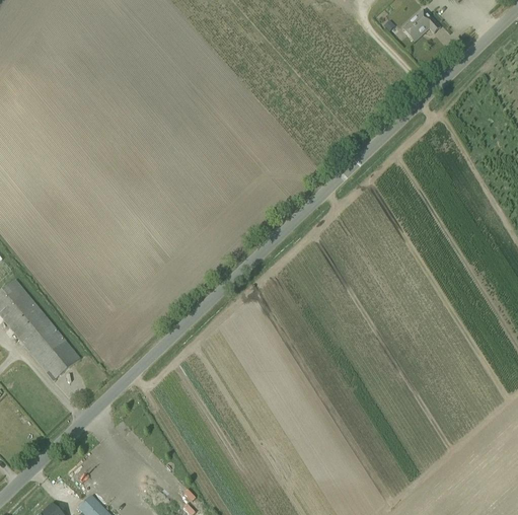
[(433,31),(439,25),(426,11),(424,13),(421,10),(403,25),(409,30),(405,32),(413,41),(421,33),(420,31),(427,25),(433,31)]
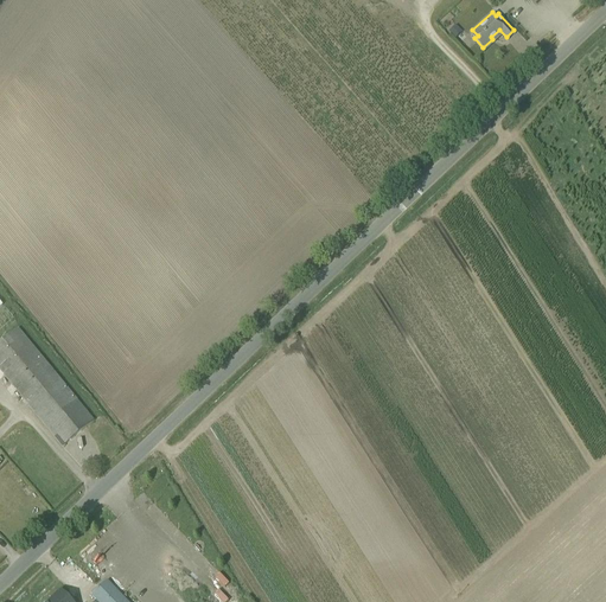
[(454,24),(448,29),(453,33),(458,29),(454,24)]
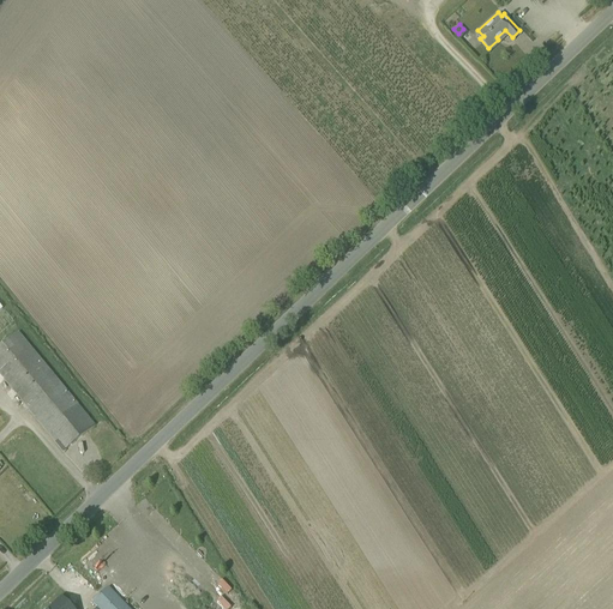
[(0,373),(55,439),(64,448),(95,422),(17,331),(0,344),(0,373)]
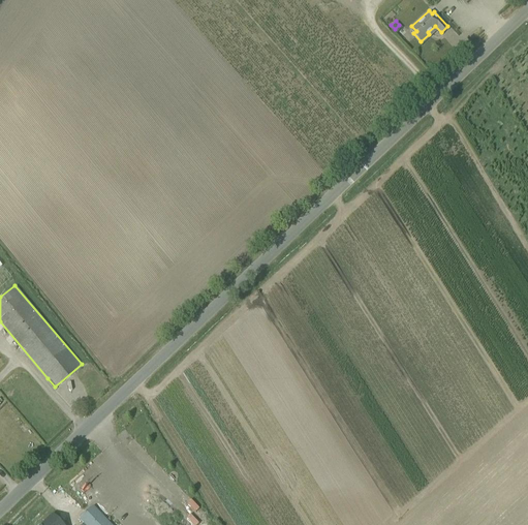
[(142,483),(137,486),(152,500),(155,497),(142,483)]
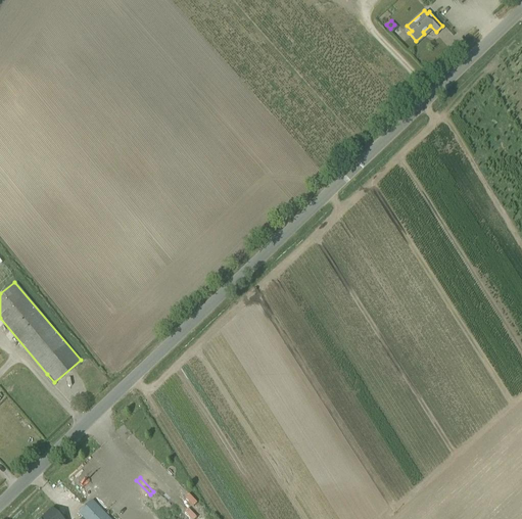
[(78,510),(85,517),(86,518),(111,518),(91,498),(78,510)]
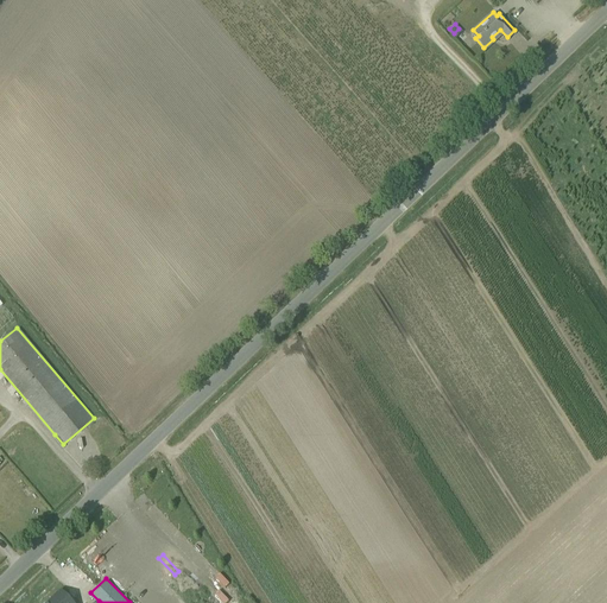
[(45,602),(73,602),(68,597),(59,589),(45,602)]
